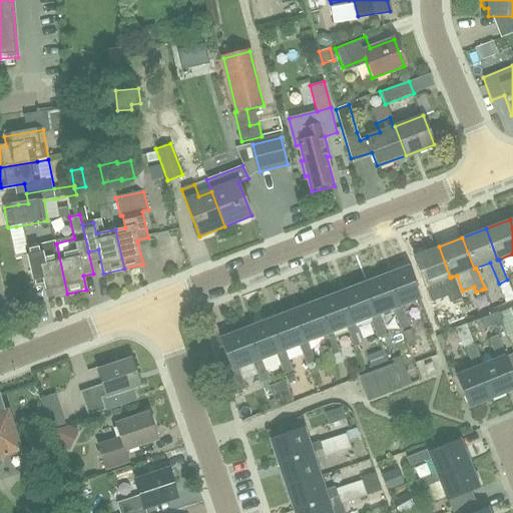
[(67,294),(56,243),(27,249),(35,287),(44,285),(48,299),(67,294)]
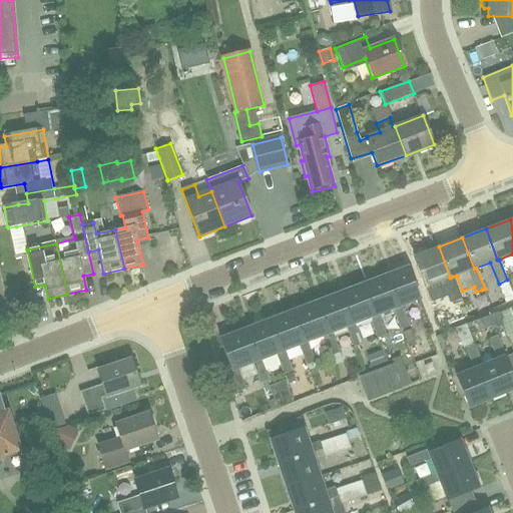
[(425,245),(412,250),(414,257),(426,287),(432,302),(448,296),(451,303),(461,300),(458,292),(452,277),(450,278),(439,246),(428,251),(425,245)]
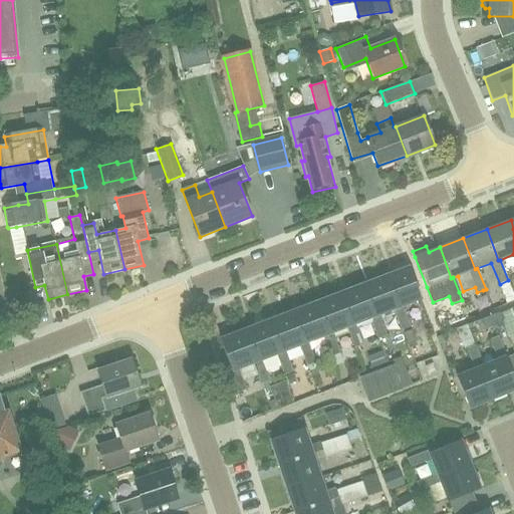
[(409,267),(384,277),(396,306),(393,307),(402,329),(405,327),(410,325),(402,304),(420,297),(409,267)]
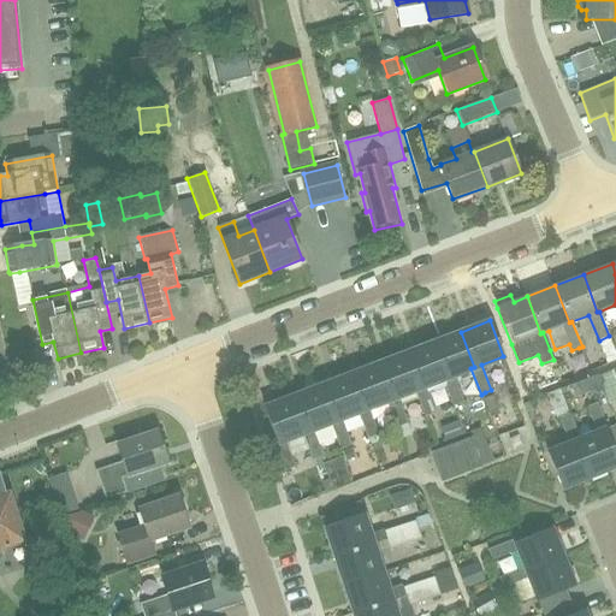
[(461,332),(433,343),(446,378),(443,380),(452,406),(456,403),(463,401),(454,375),(471,368),(474,367),(461,332)]
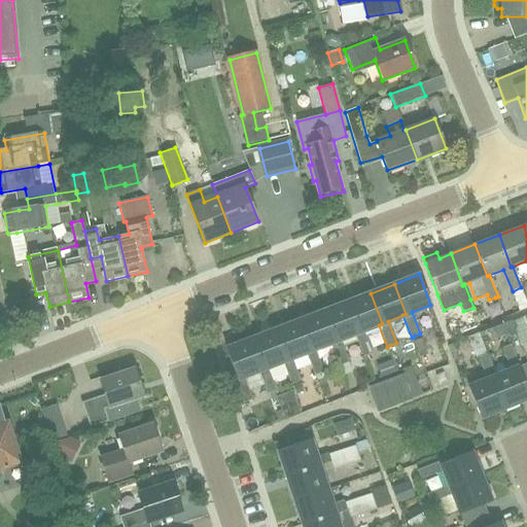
[(371,293),(346,303),(358,332),(354,335),(362,356),(366,354),(373,352),(363,330),(379,325),(382,323),(371,293)]
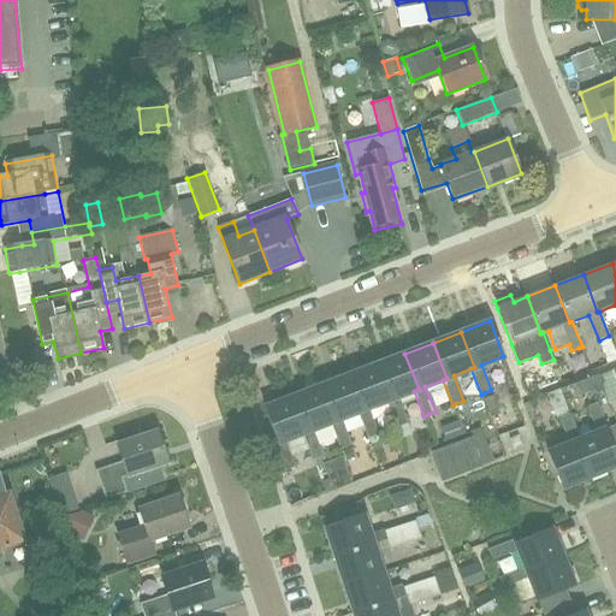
[(404,354),(377,365),(390,400),(388,401),(397,426),(401,425),(407,422),(408,422),(397,397),(414,391),(419,389),(404,354)]
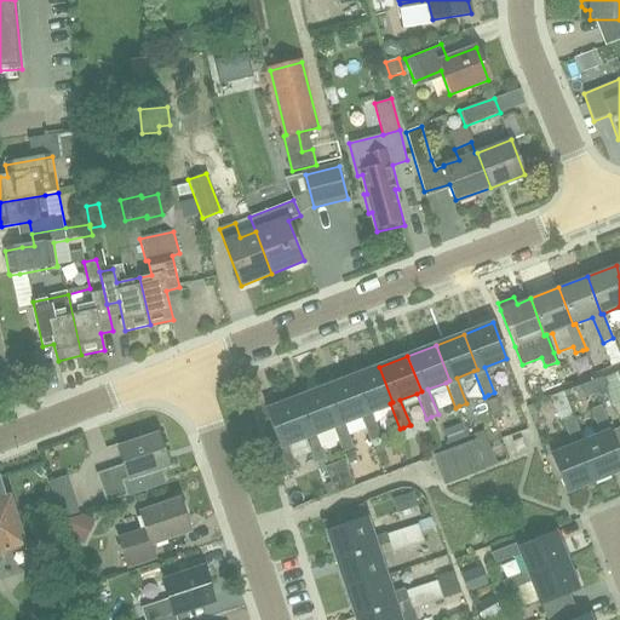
[(379,367),(351,378),(365,413),(361,415),(371,441),(374,438),(380,436),(371,412),(390,403),(392,402),(379,367)]
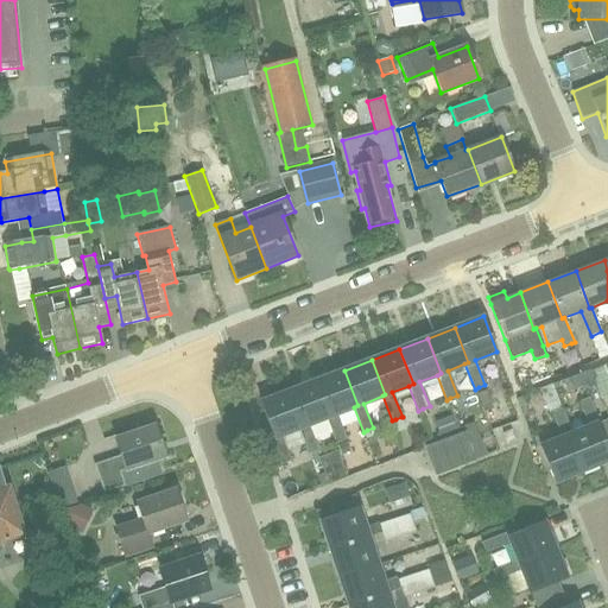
[(529,362),(513,368),(519,382),(534,377),(529,362)]
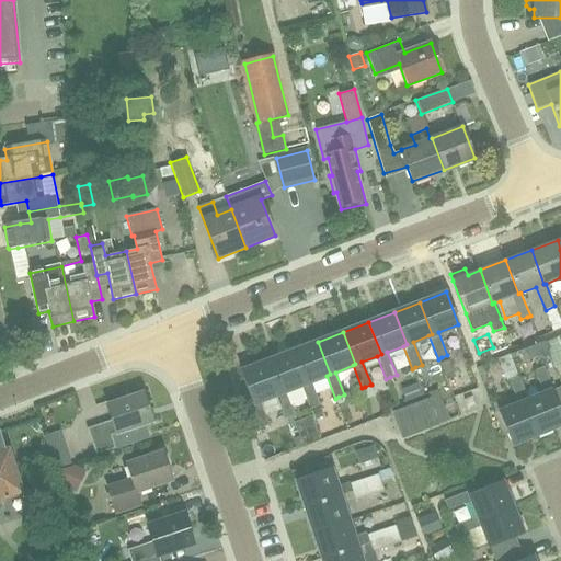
[(318,342),(292,352),(305,385),(300,386),(306,400),(309,409),(313,407),(319,404),(310,381),(327,376),(330,374),(318,342)]
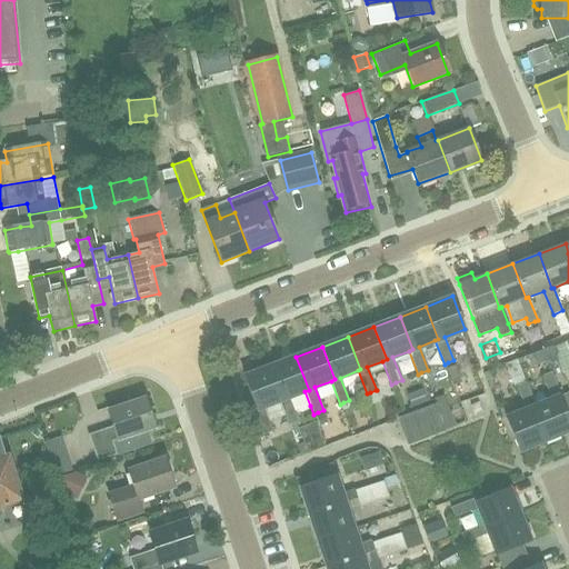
[(546,360),(542,349),(533,353),(527,356),(530,366),(546,360)]
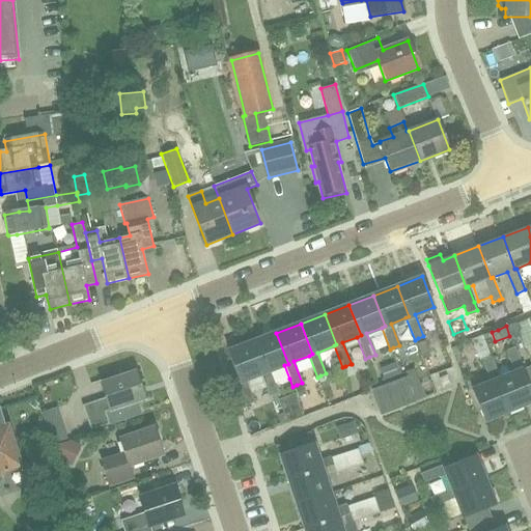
[(276,333),(252,342),(264,373),(261,374),(274,408),(279,406),(278,403),(279,403),(279,402),(281,402),(280,400),(280,399),(278,393),(278,392),(275,384),(289,379),(284,365),(288,364),(276,333)]
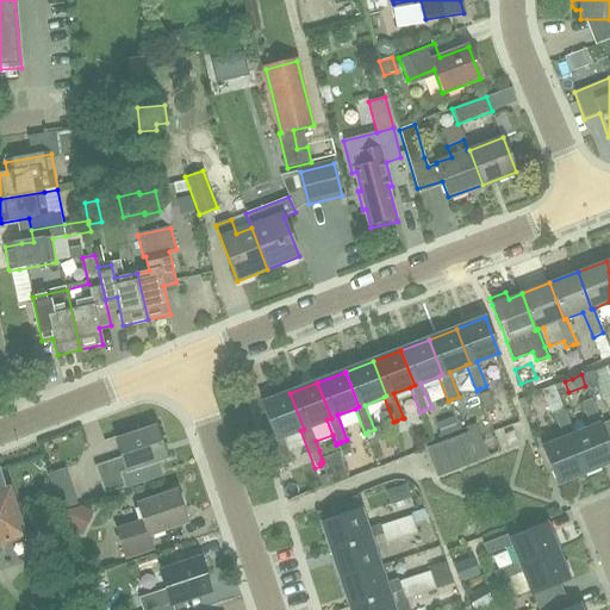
[(290,393),(261,404),(275,440),(272,441),(281,466),(292,461),(282,437),(300,430),(304,429),(290,393)]
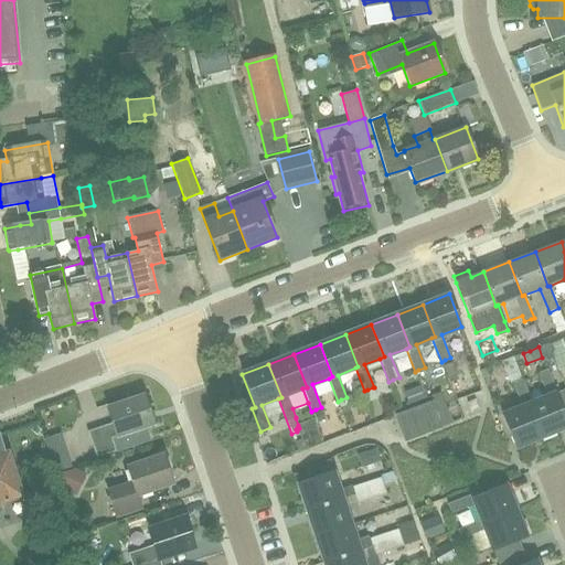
[(542,437),(564,427),(564,419),(554,394),(556,393),(547,369),(536,373),(546,396),(531,403),(529,404),(542,437)]
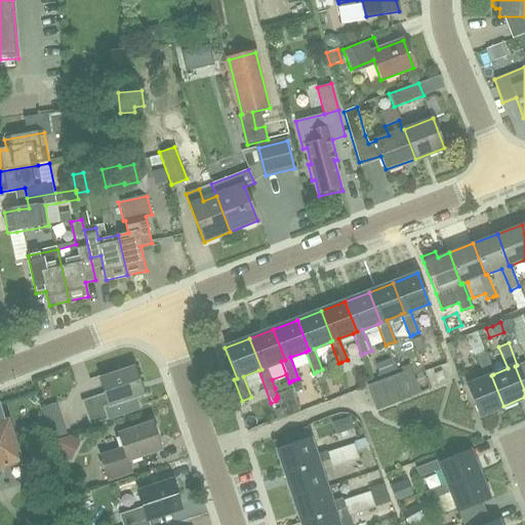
[(485,353),(482,354),(477,356),(485,377),(467,386),(479,415),(503,406),(491,375),(493,374),(485,353)]
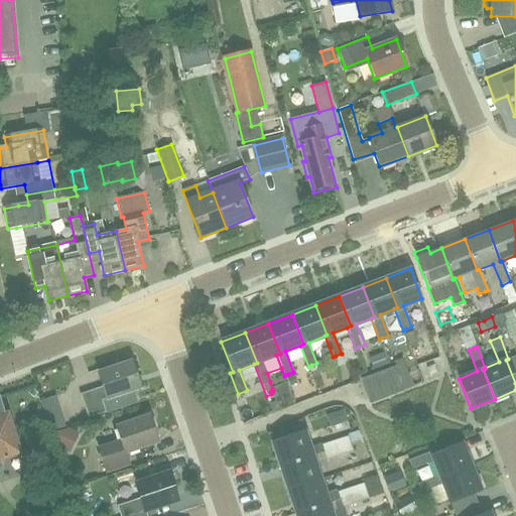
[(103,386),(80,394),(89,418),(111,411),(107,400),(139,388),(130,362),(99,373),(103,386)]
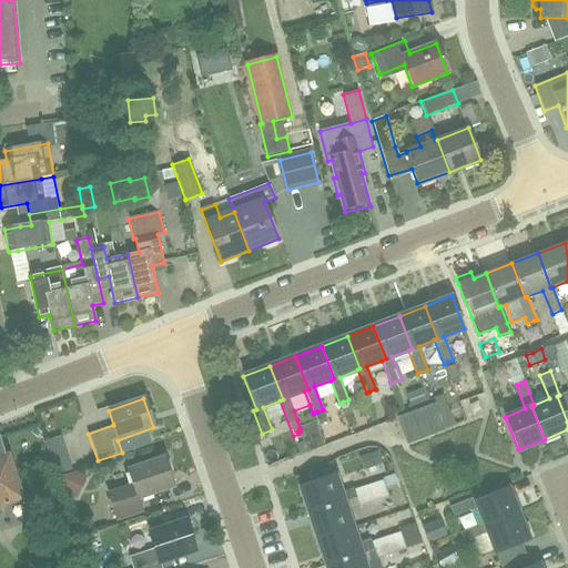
[(444,427),(435,403),(397,417),(407,442),(444,427)]
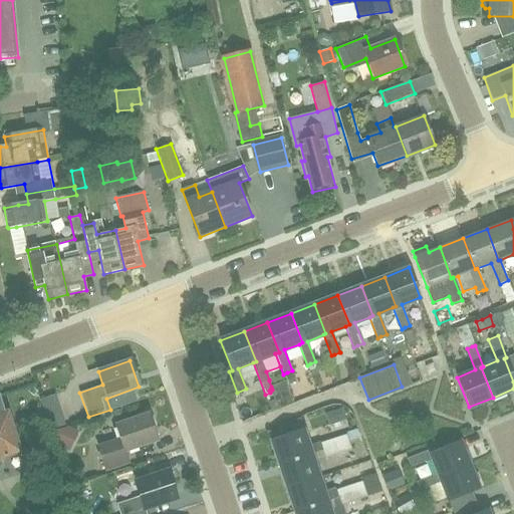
[(38,401),(43,414),(49,432),(66,426),(59,408),(54,395),(38,401)]
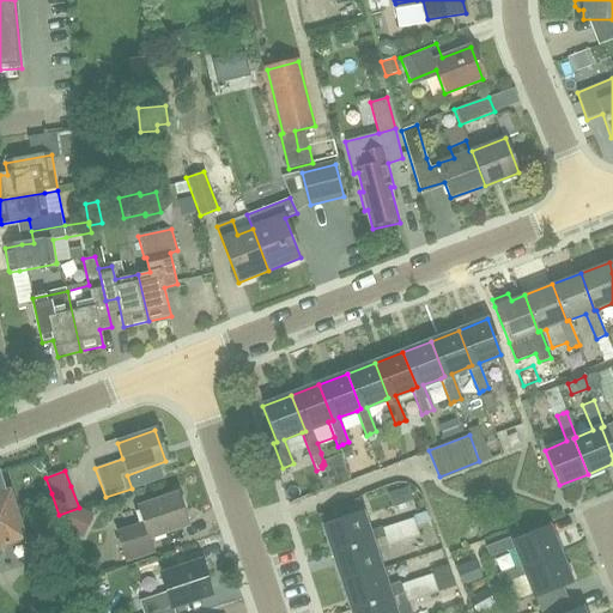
[(0,477),(0,556),(2,556),(0,548),(26,540),(10,491),(5,492),(0,477)]
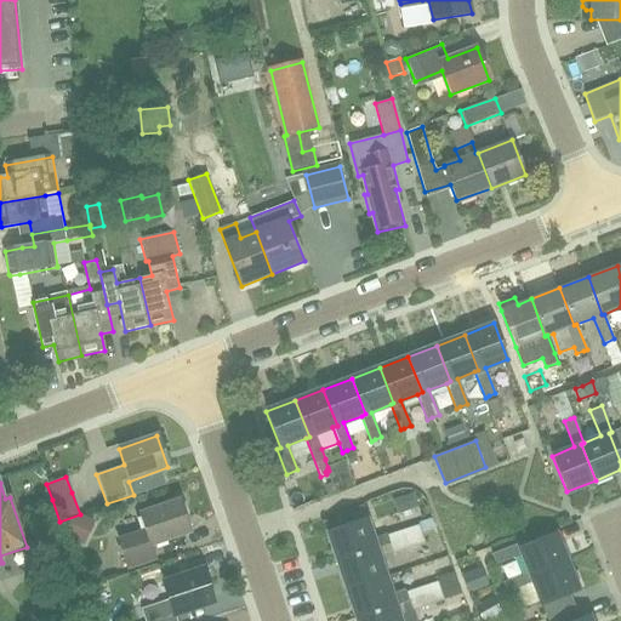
[(146,531),(119,540),(129,569),(155,559),(152,546),(191,533),(180,500),(140,513),(146,531)]
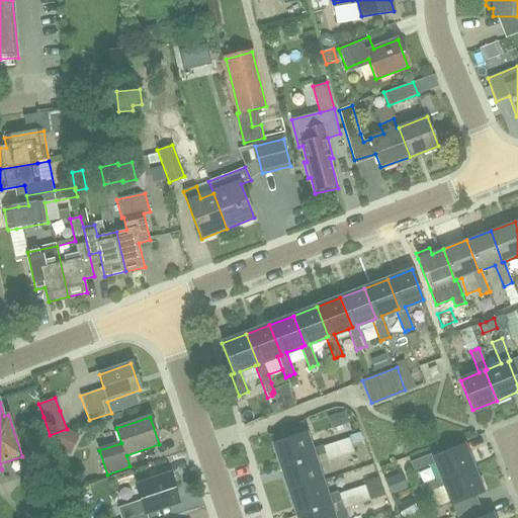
[(285,439),(273,443),(282,467),(314,457),(325,453),(351,444),(349,438),(347,438),(312,450),(306,433),(305,433),(285,439)]
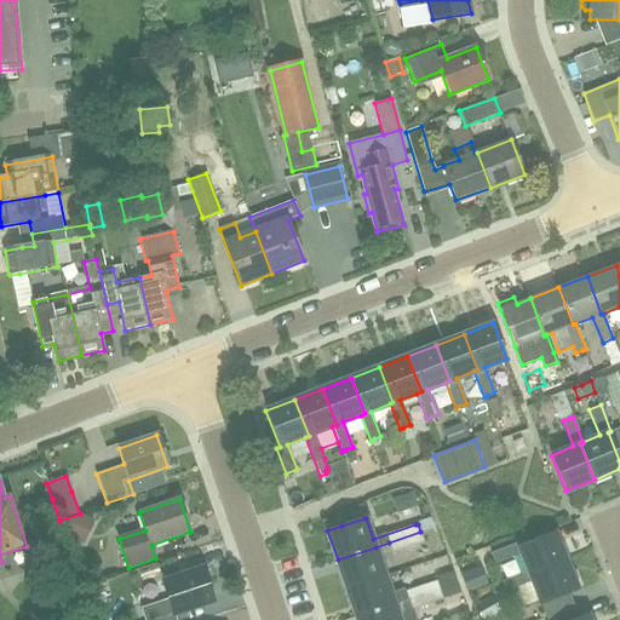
[(529,569),(564,556),(554,529),(518,544),(518,541),(492,552),(495,563),(522,552),(529,569)]
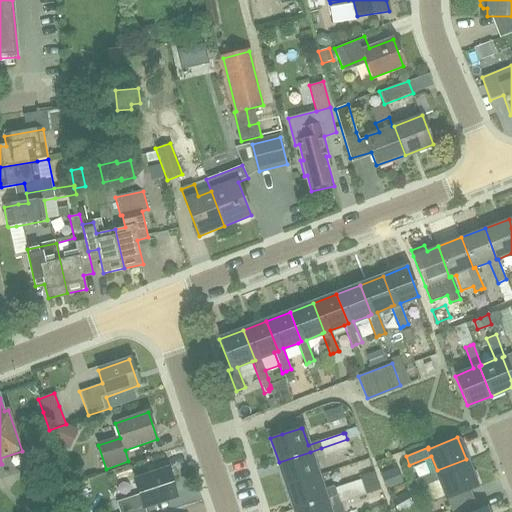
[(350,448),(347,439),(321,448),(323,457),(350,448)]
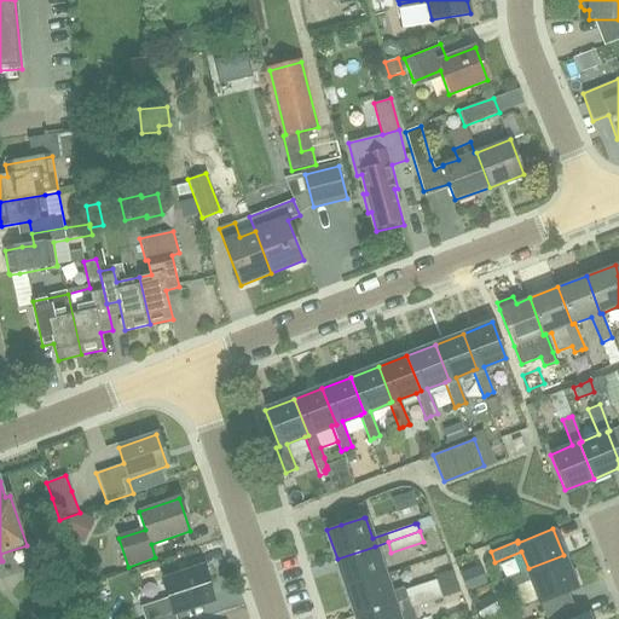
[(379,560),(375,547),(337,559),(346,588),(385,574),(379,560)]
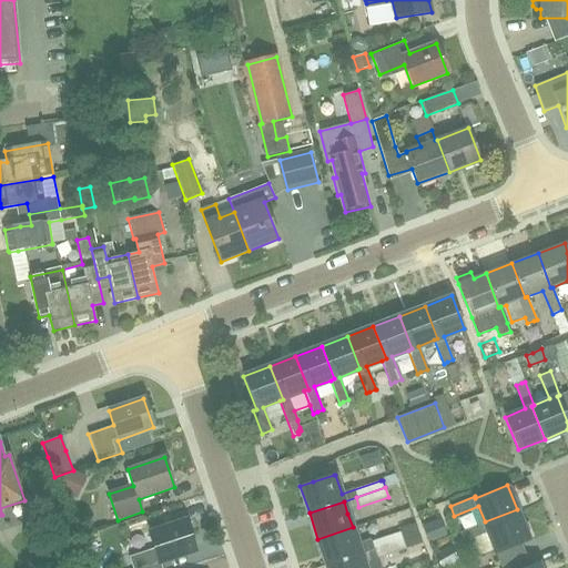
[(495,548),(527,535),(517,509),(485,521),(460,531),(465,541),(489,531),(495,548)]
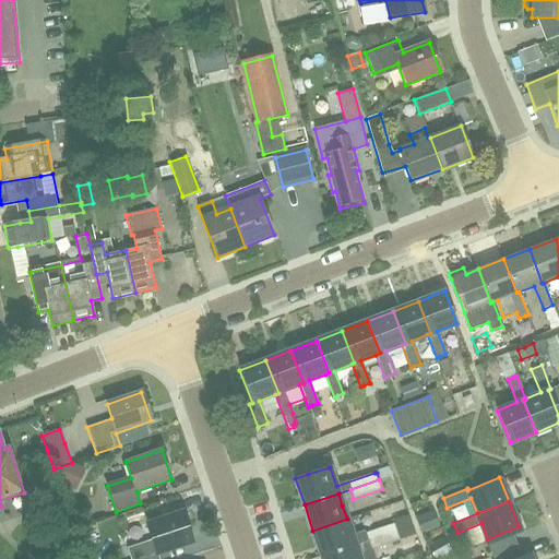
[(150,543),(128,549),(131,558),(157,558),(157,555),(192,543),(182,513),(143,526),(150,543)]
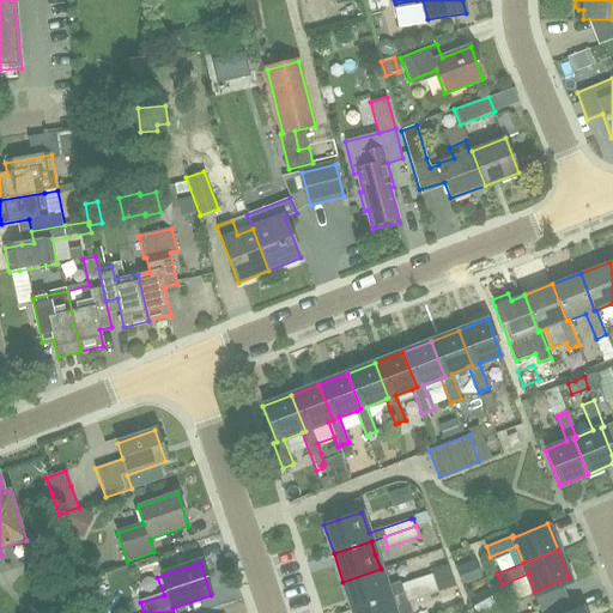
[(381,569),(343,582),(352,610),(435,582),(431,574),(400,584),(399,582),(386,587),(381,569)]
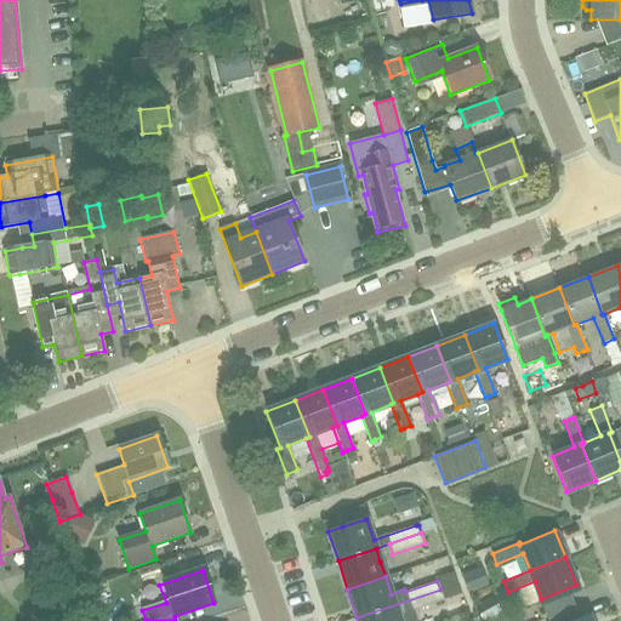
[(357,617),(358,620),(399,620),(398,614),(444,600),(440,590),(357,617)]
